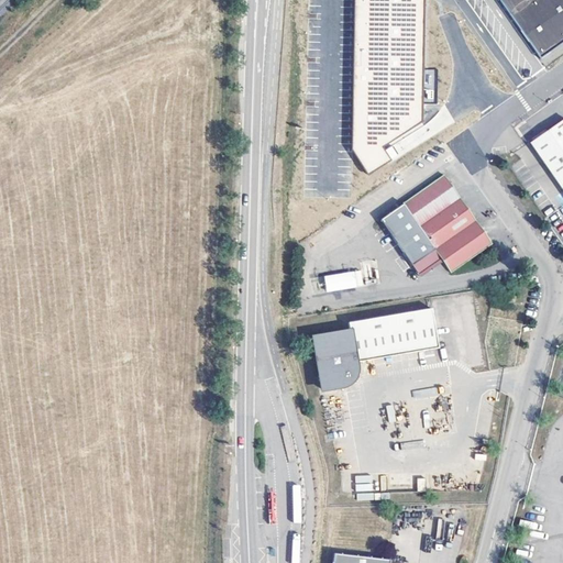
[(354,0),(352,151),(368,175),(389,162),(382,147),(422,121),(422,105),(423,69),(423,0),(354,0)]
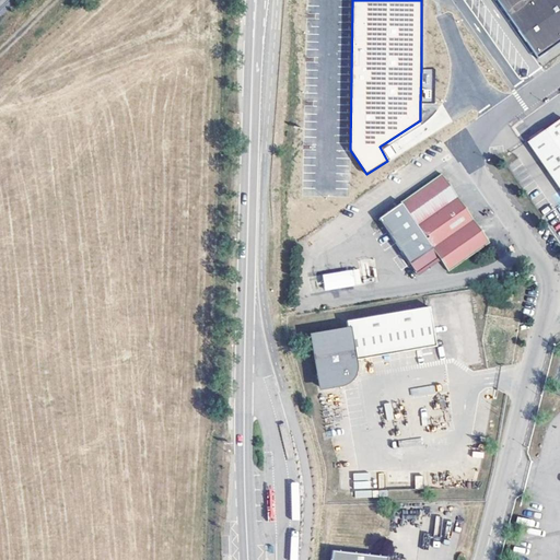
[(559,0),(497,0),(538,59),(559,43),(559,0)]
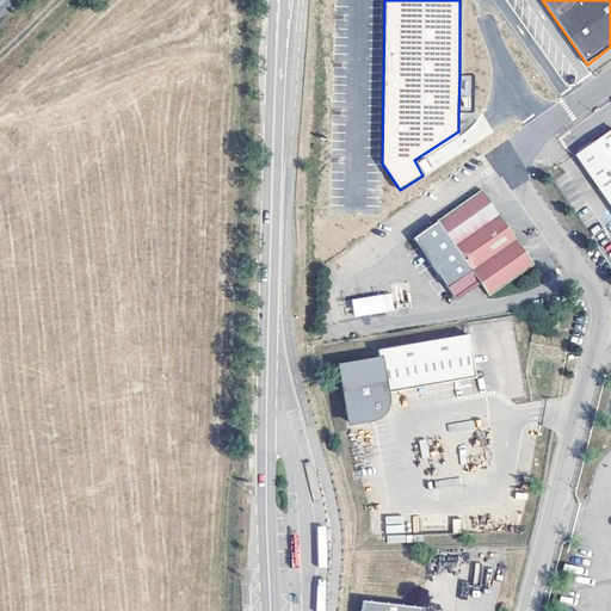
[(475,75),(460,75),(458,113),(474,113),(475,75)]
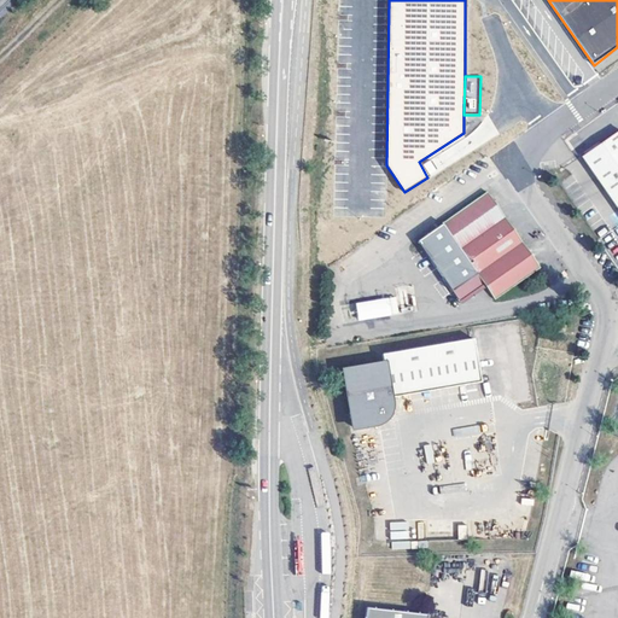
[(617,127),(578,153),(617,210),(617,127)]
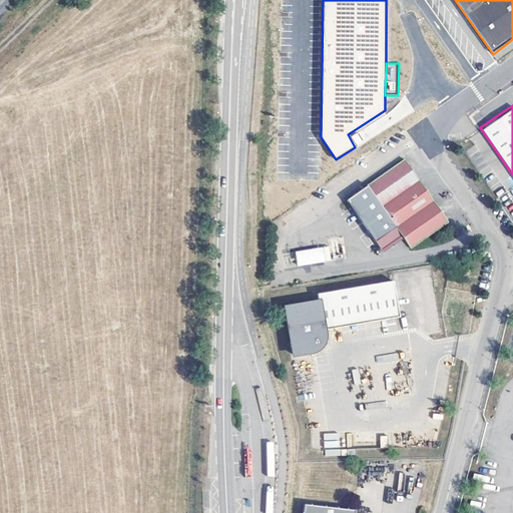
[(449,222),(404,158),(346,199),(375,242),(397,227),(403,236),(412,248),(449,222)]
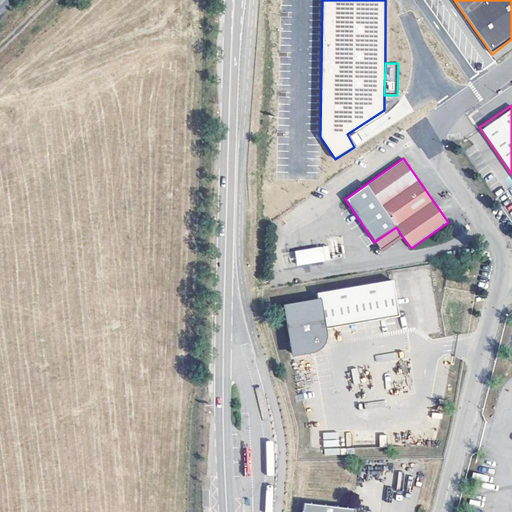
[(402,236),(396,227),(374,242),(380,250),(402,236)]
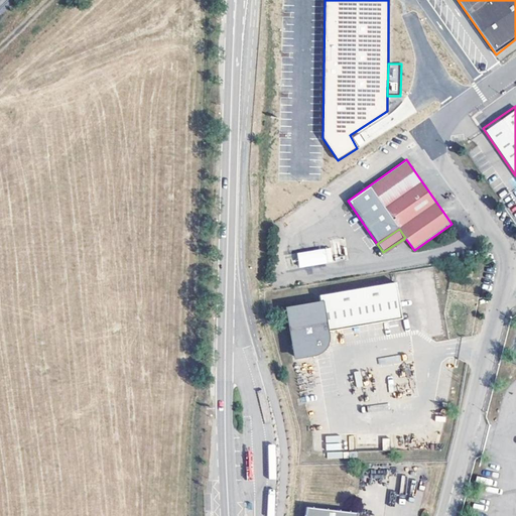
[(331,247),(296,253),(299,268),(334,262),(331,247)]
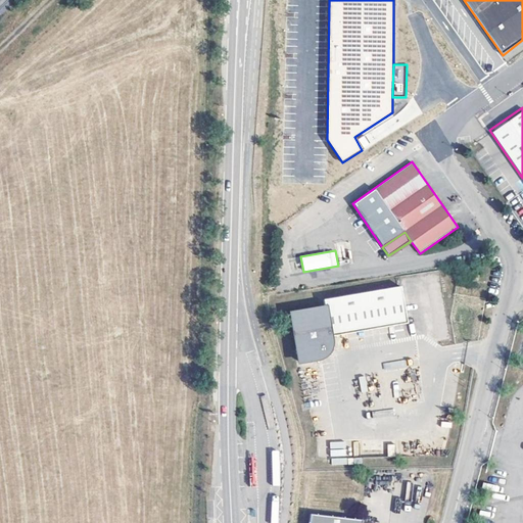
[(301,362),(319,359),(323,358),(326,354),(329,351),(331,348),(331,345),(332,343),(332,340),(331,337),(409,323),(401,286),(324,299),(326,308),(292,315),(301,362)]
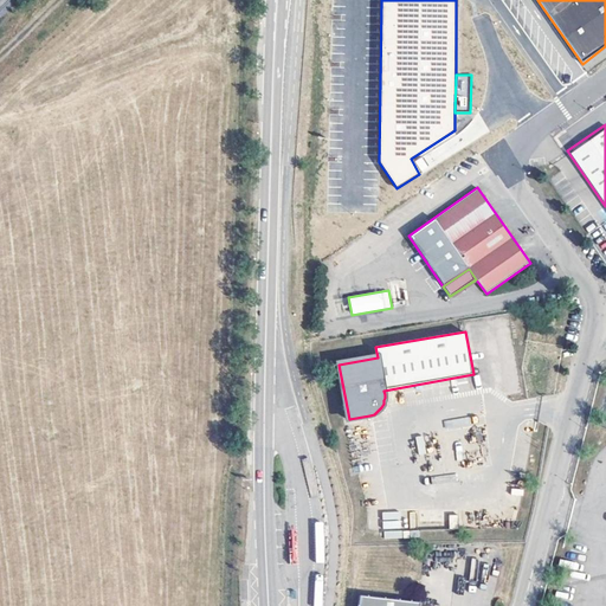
[(360,595),(358,605),(419,605),(420,601),(360,595)]
